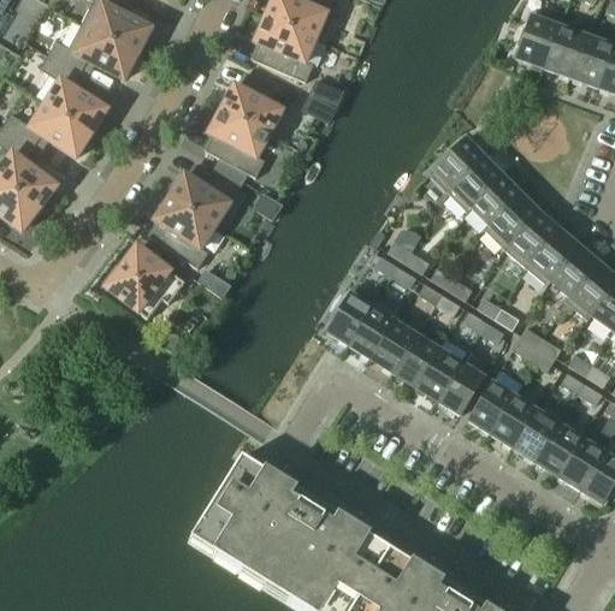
[(0,0),(0,11),(3,13),(10,0),(0,0)]
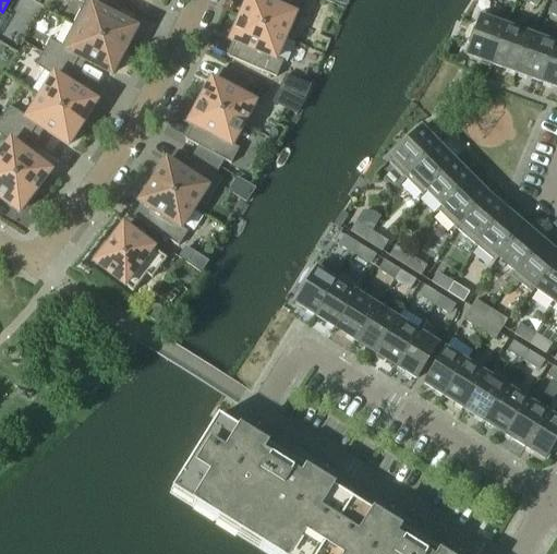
[(84,0),(73,22),(126,50),(134,35),(131,34),(135,25),(103,9),(106,0),(84,0)]
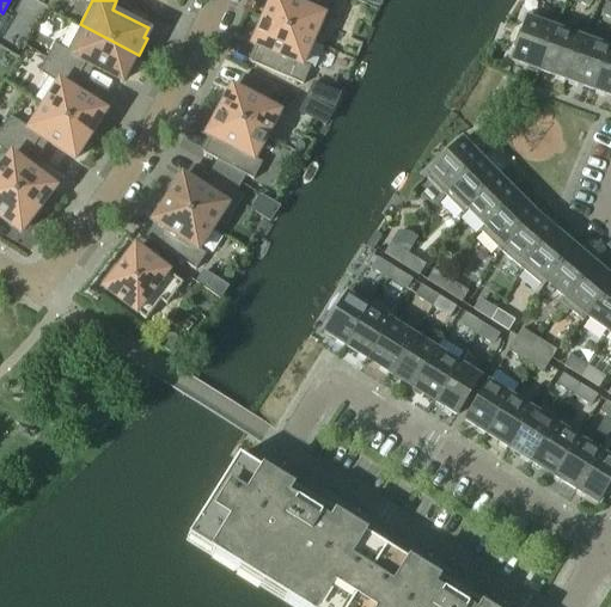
[(321,41),(337,0),(270,0),(269,2),(267,1),(261,16),(321,41)]
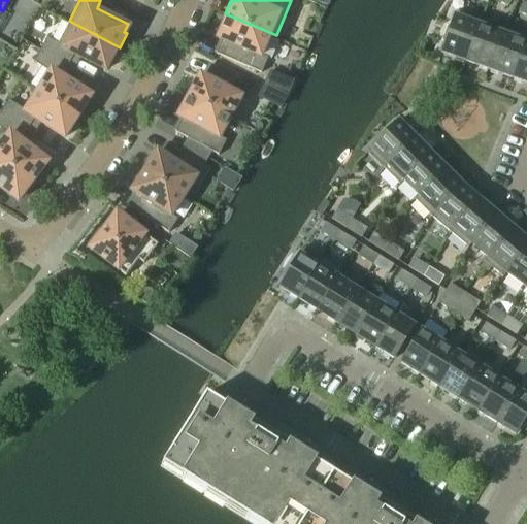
[(481,17),(456,8),(451,24),(448,23),(442,38),(445,39),(441,50),(465,59),(481,17)]
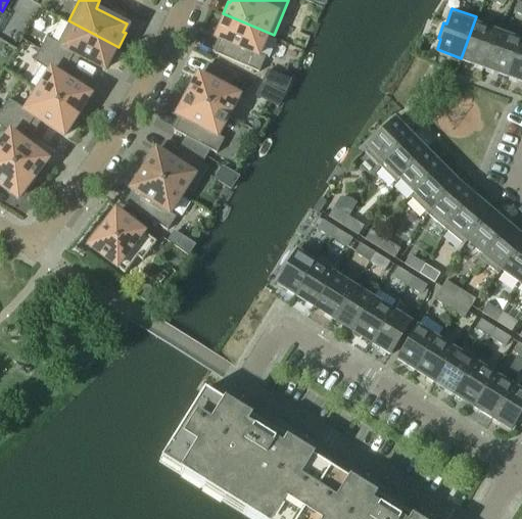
[(274,35),(223,13),(218,25),(221,26),(217,35),(220,37),(215,50),(258,69),(265,54),(257,51),(267,33),(273,36),(274,35)]
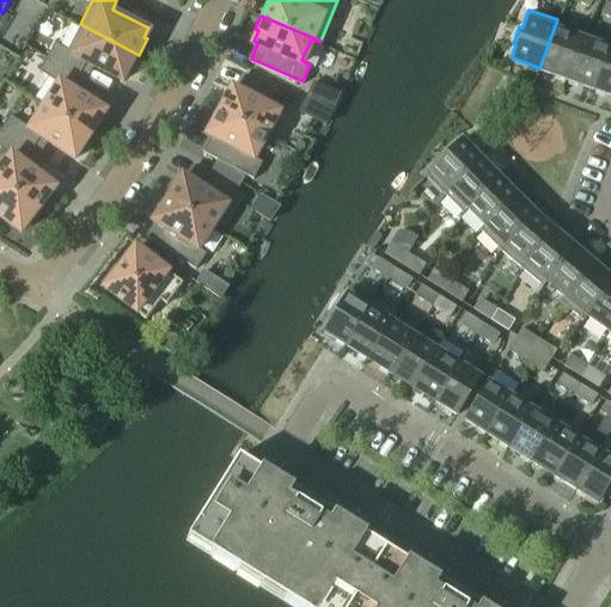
[(582,35),(556,25),(557,20),(557,19),(539,68),(567,78),(582,35)]
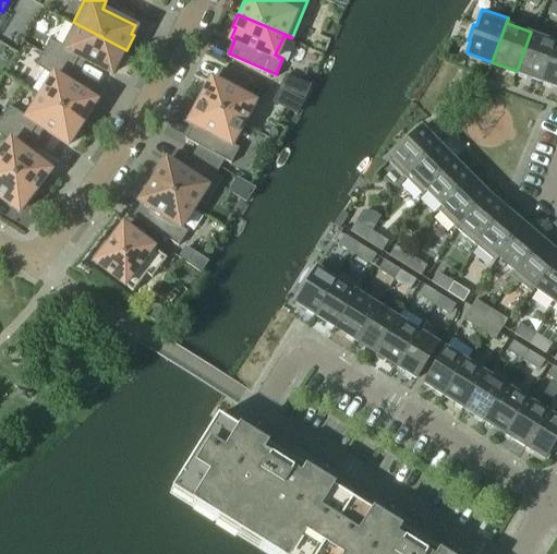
[(126,50),(73,22),(61,44),(50,37),(43,50),(72,67),(79,55),(111,71),(116,63),(118,64),(126,50)]
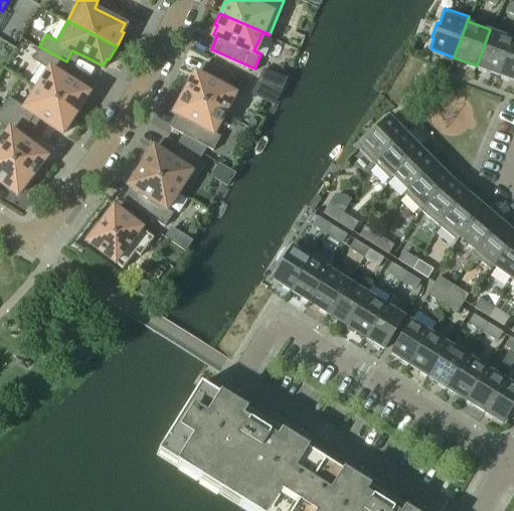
[(513,32),(511,37),(490,29),(477,65),(500,73),(513,36),(513,32)]
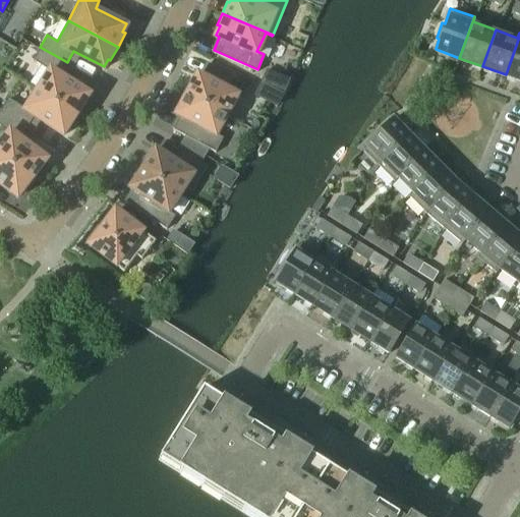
[(506,74),(519,79),(519,37),(506,74)]
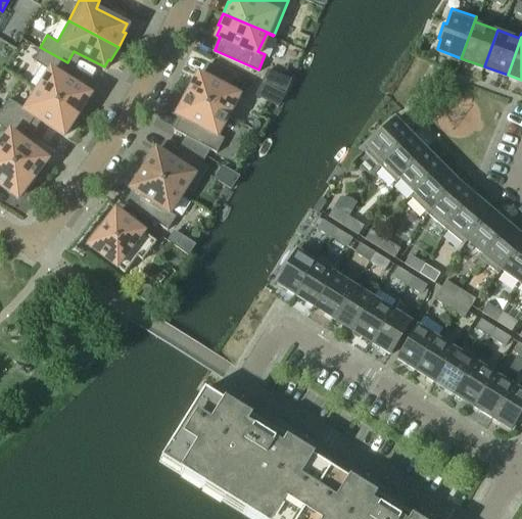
[(67,62),(40,47),(33,58),(50,68),(38,88),(79,114),(88,101),(85,99),(90,92),(60,74),(67,62)]
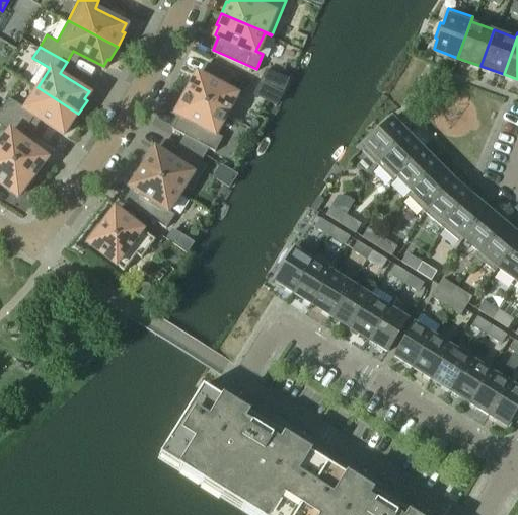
[(249,83),(207,61),(201,74),(197,72),(192,81),(190,79),(183,90),(225,113),(235,94),(242,97),(249,83)]
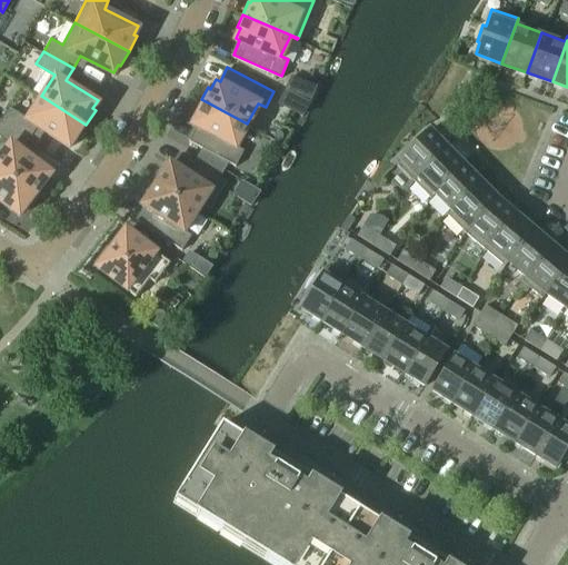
[(300,79),(295,90),(309,97),(315,85),(300,79)]
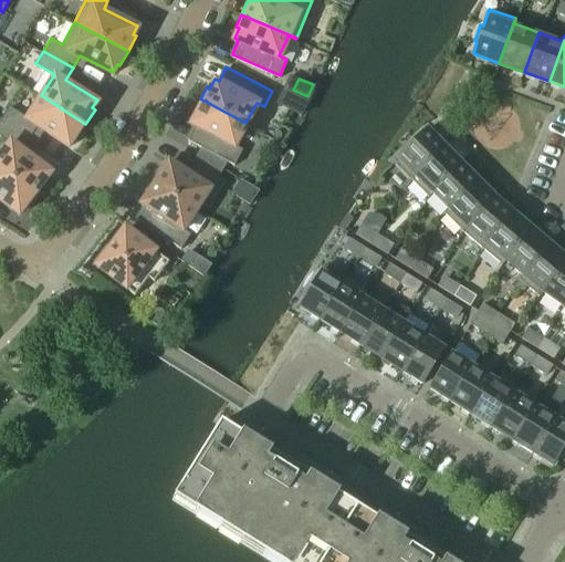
[(85,124),(41,95),(28,116),(10,104),(1,117),(29,136),(37,124),(69,144),(74,136),(76,138),(85,124)]
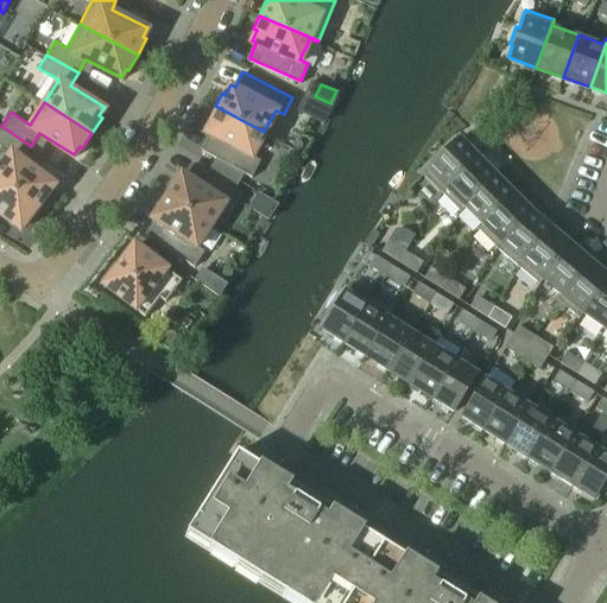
[(214,164),(240,179),(245,171),(252,175),(260,158),(252,154),(264,132),(215,106),(209,119),(212,120),(206,131),(210,133),(202,148),(217,157),(214,164)]
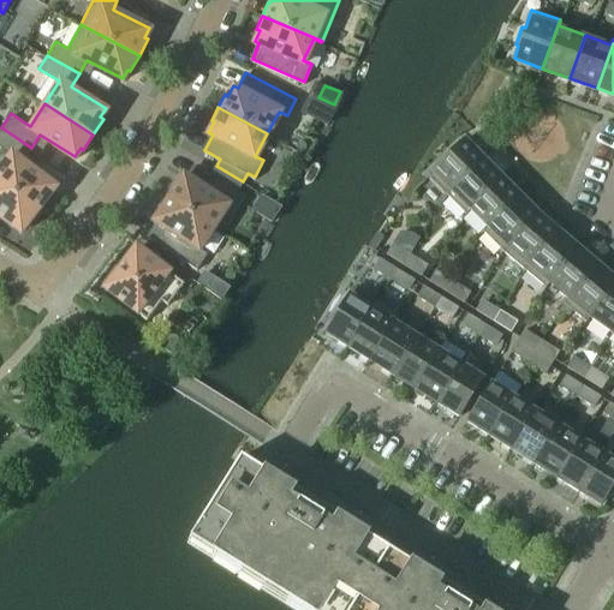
[(31,148),(1,127),(0,129),(0,145),(11,154),(0,168),(0,179),(41,210),(52,195),(49,193),(55,185),(22,161),(31,148)]
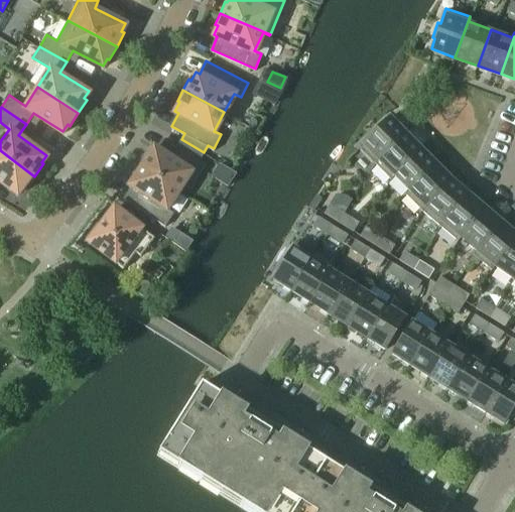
[(406,131),(390,115),(382,123),(380,121),(368,132),(370,134),(359,145),(375,161),(406,131)]
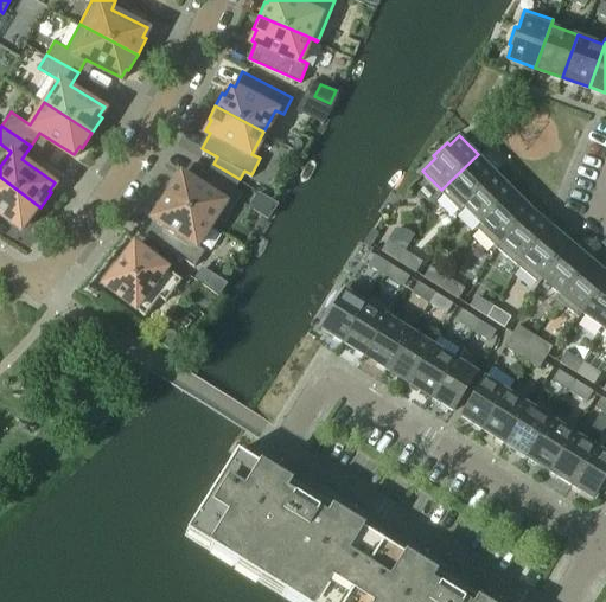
[(496,173),(478,154),(441,190),(459,209),(496,173)]
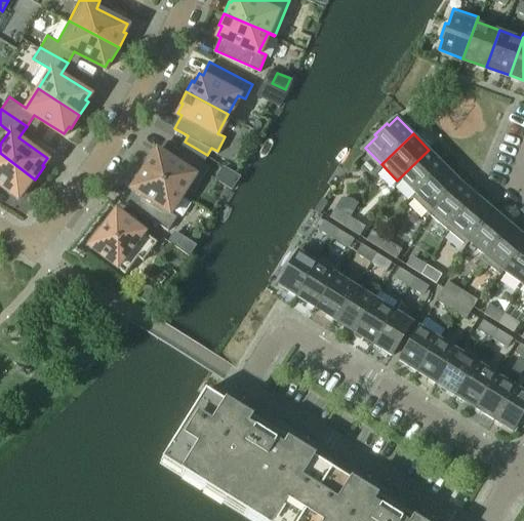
[(185,142),(180,147),(168,138),(160,151),(157,149),(151,158),(149,156),(142,167),(182,193),(194,174),(200,178),(209,165),(203,161),(207,155),(185,142)]
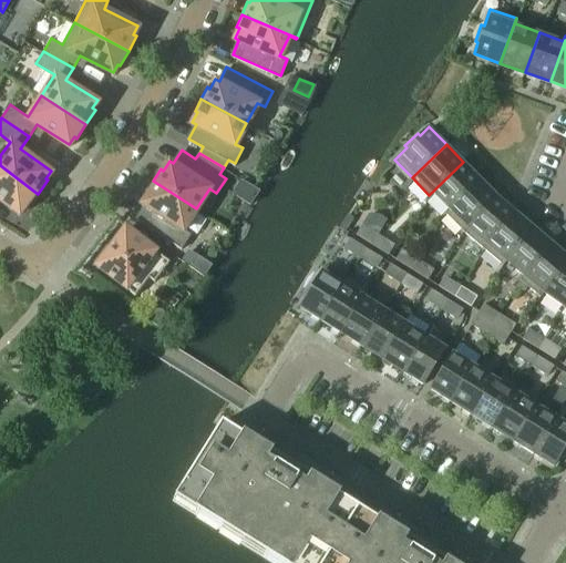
[(480,178),(463,162),(429,195),(430,195),(433,192),(449,207),(445,211),(446,212),(480,178)]
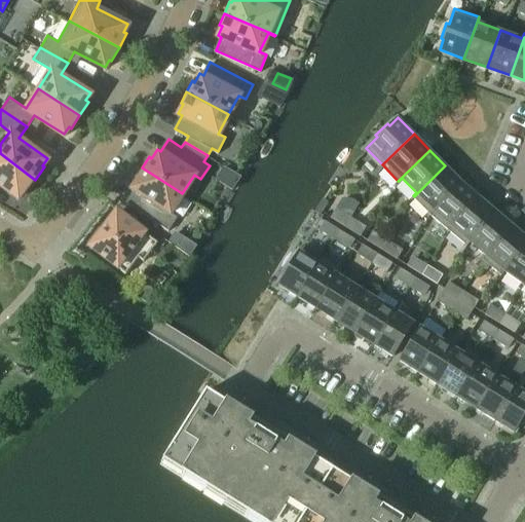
[(35,180),(0,153),(0,183),(17,197),(23,190),(25,192),(35,180)]
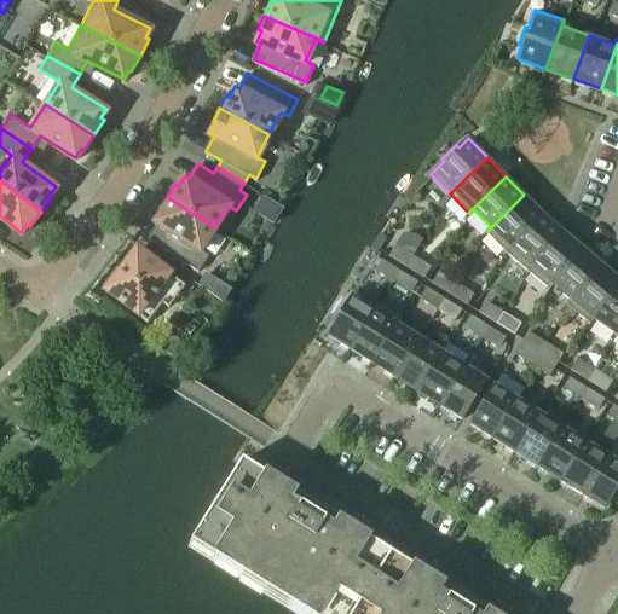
[(542,213),(524,195),(487,231),(507,252),(542,213)]
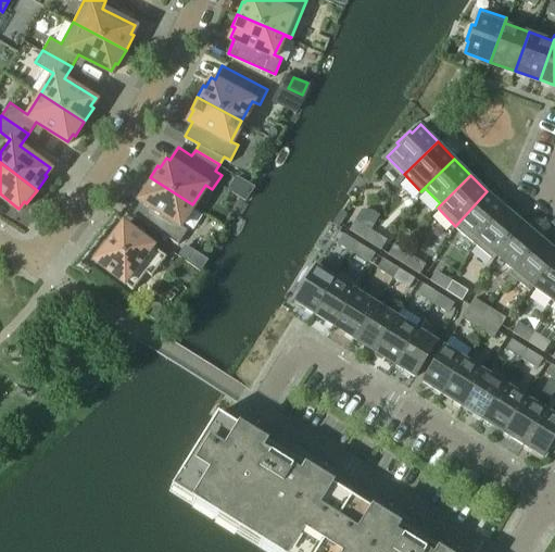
[(192,204),(150,177),(143,188),(146,189),(139,199),(143,201),(135,214),(178,242),(187,228),(180,224),(192,204)]
